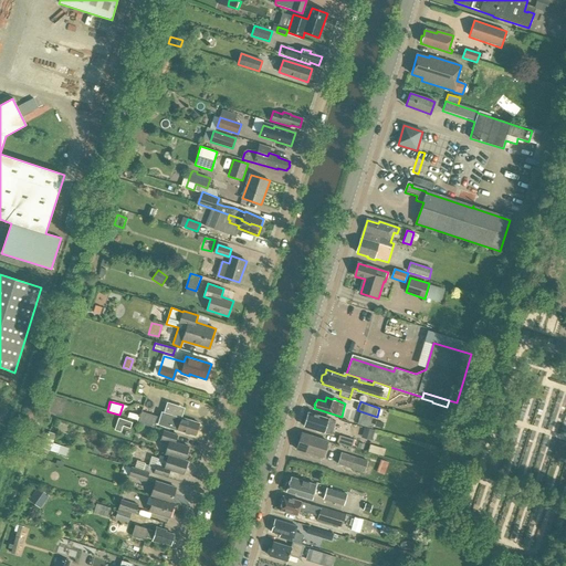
[(155,428),(158,417),(142,411),(137,422),(155,428)]
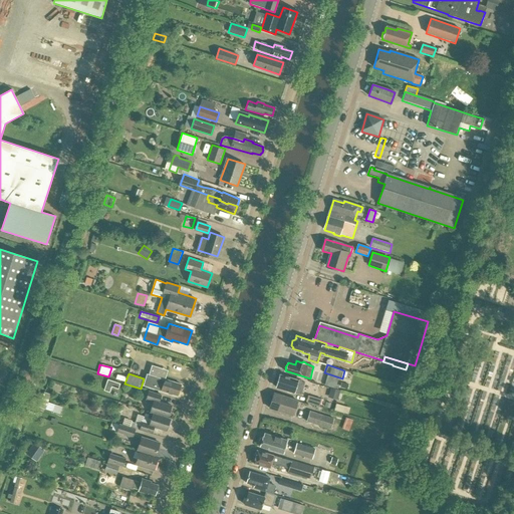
[(301,395),(304,382),(280,374),(278,379),(277,379),(275,384),(276,384),(276,387),(286,390),(286,391),(291,393),(292,392),(301,395)]
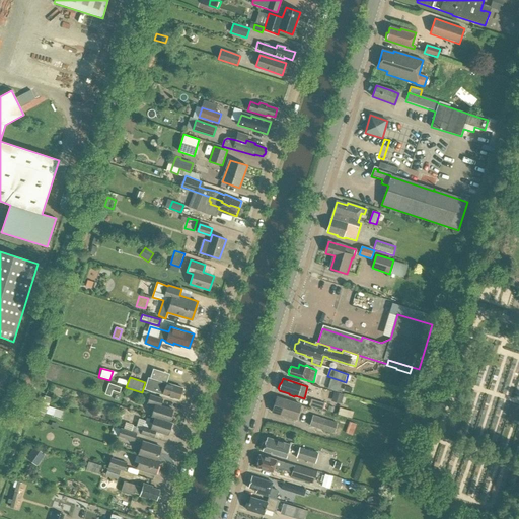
[(178,399),(182,388),(166,382),(164,388),(151,383),(149,390),(178,399)]
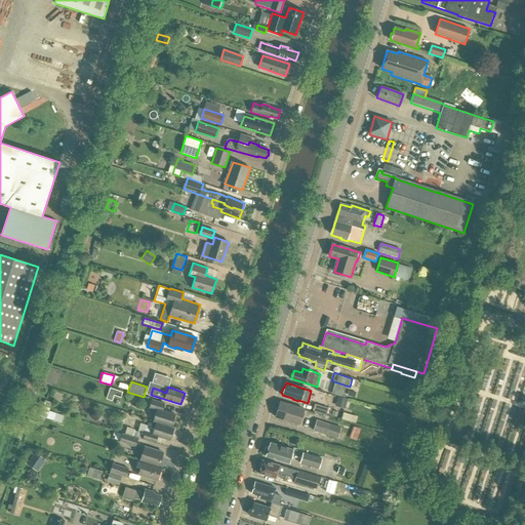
[(108,388),(105,399),(111,400),(112,395),(120,397),(121,391),(108,388)]
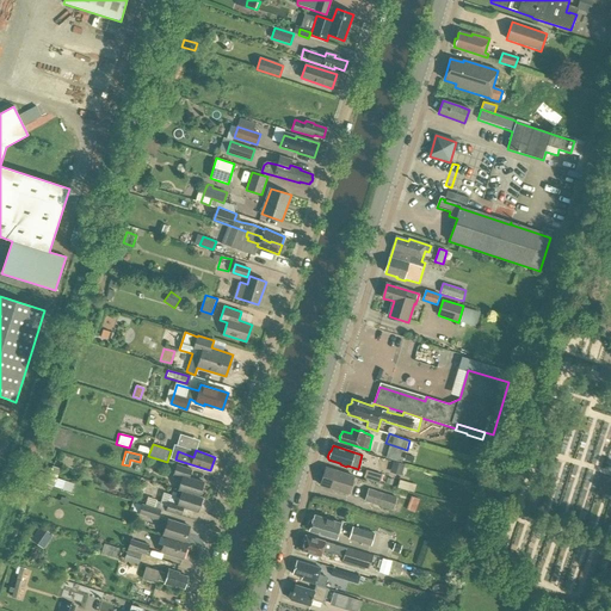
[(397,463),(395,474),(401,475),(402,474),(405,474),(407,468),(403,467),(405,464),(397,463)]
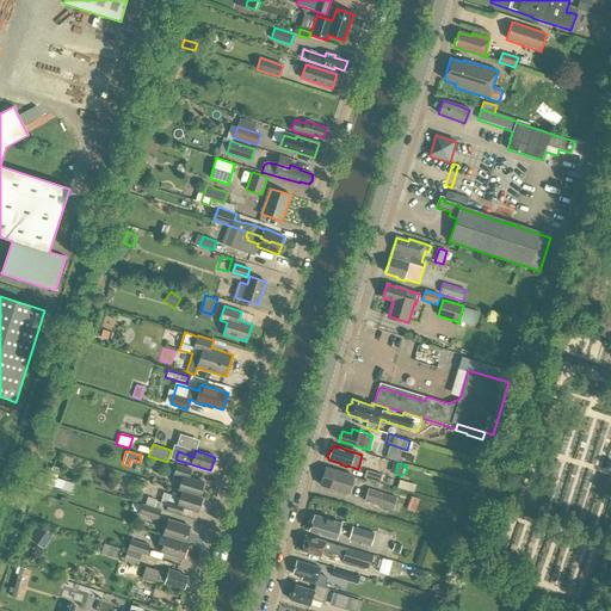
[(178,491),(183,492),(199,497),(204,482),(190,477),(192,469),(178,466),(173,479),(181,481),(178,491)]
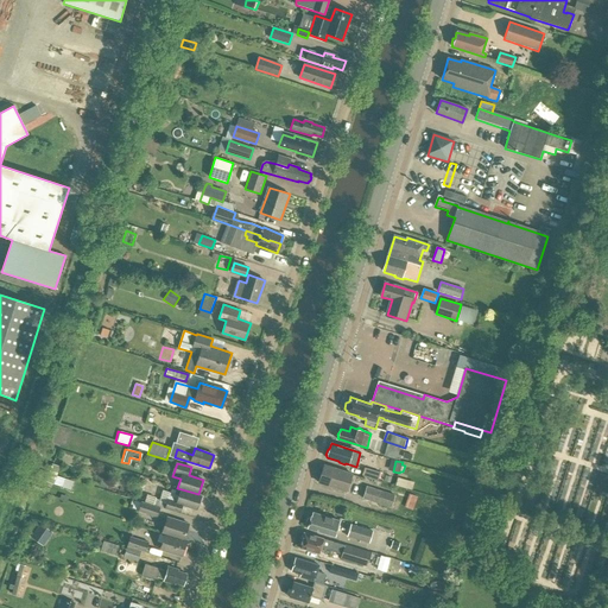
[(51,464),(49,474),(57,476),(59,467),(51,464)]
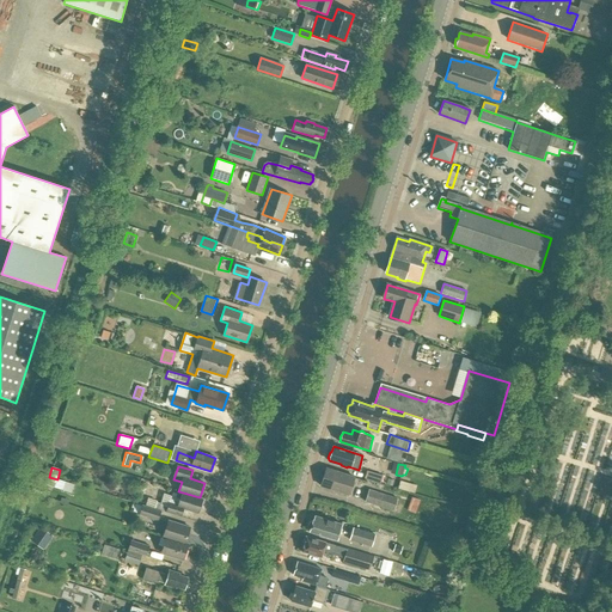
[(349,495),(354,477),(326,467),(320,485),(349,495)]
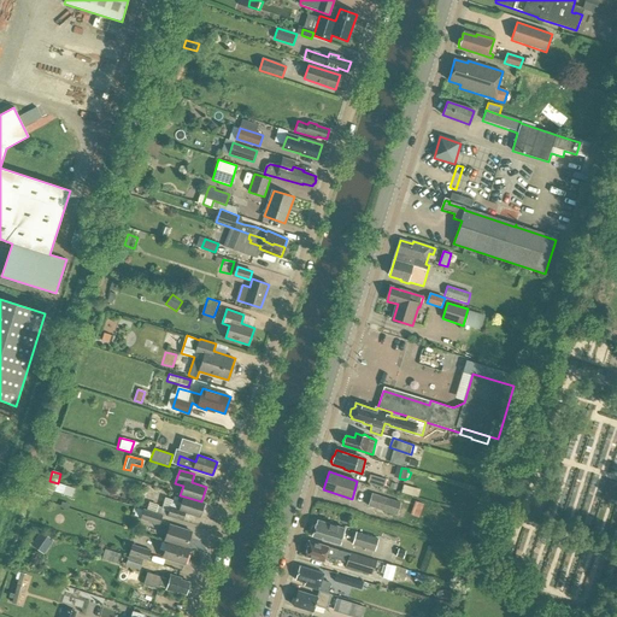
[(370,475),(368,483),(383,488),(383,487),(400,493),(403,486),(370,475)]
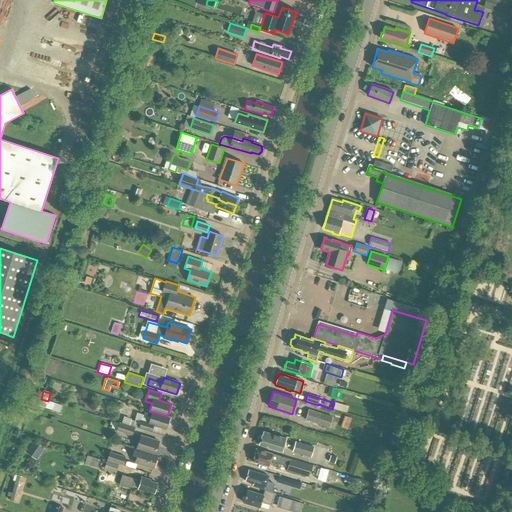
[(329,428),(332,418),(309,410),(305,420),(329,428)]
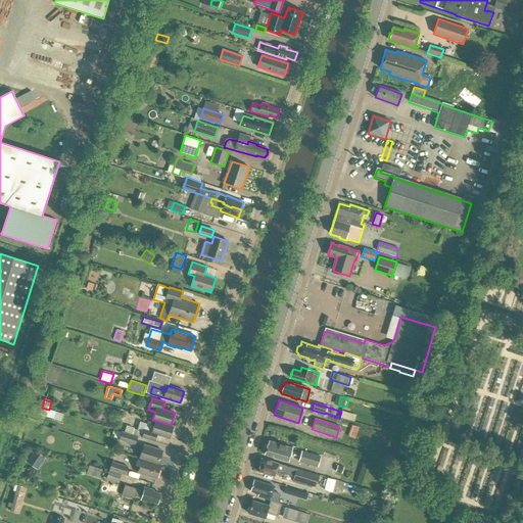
[(137,436),(142,437),(154,441),(156,434),(169,438),(173,426),(171,425),(156,421),(153,428),(146,426),(143,432),(134,429),(132,435),(137,436)]
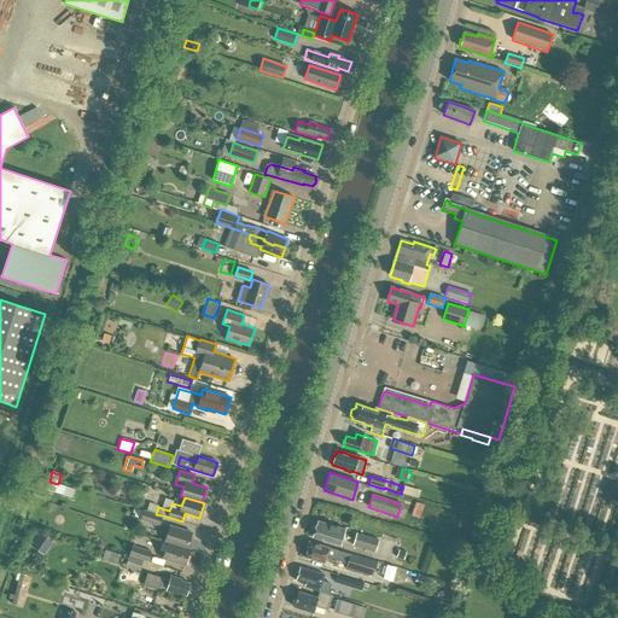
[(162,516),(156,514),(144,509),(141,519),(159,525),(162,516)]
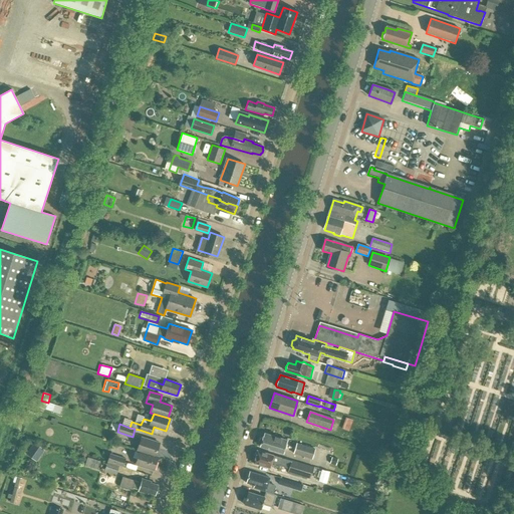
[(263,436),(262,437),(261,438),(260,438),(259,440),(259,441),(259,442),(259,444),(260,445),(260,446),(282,453),(286,440),(265,433),(264,437),(263,436)]
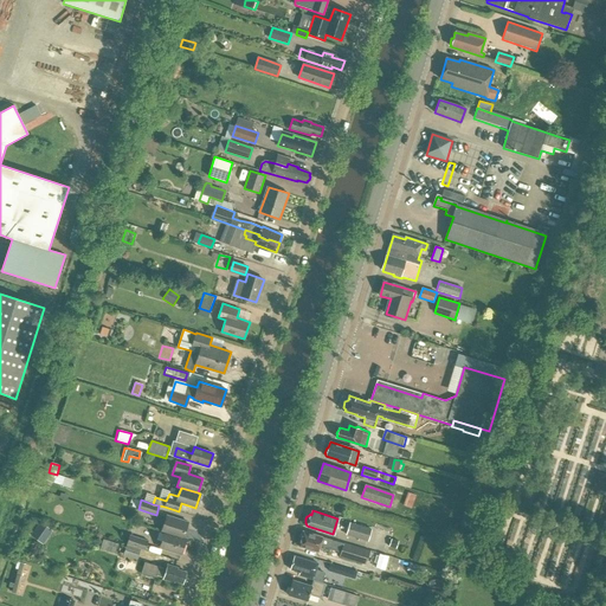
[(182,537),(187,522),(167,515),(161,532),(163,532),(182,537)]
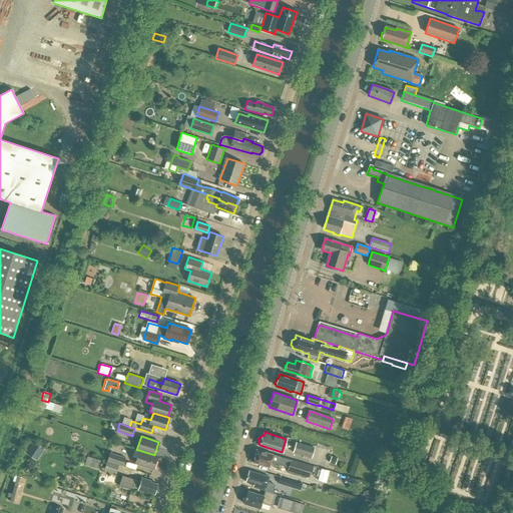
[(312,458),(315,448),(296,442),(293,452),(312,458)]
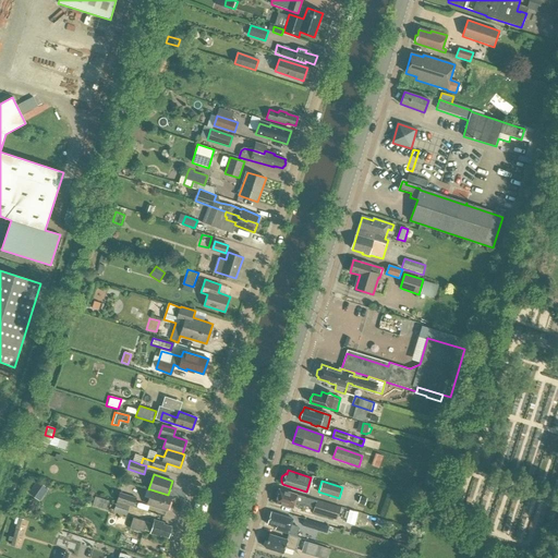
[(36,484),(31,498),(39,501),(45,487),(36,484)]
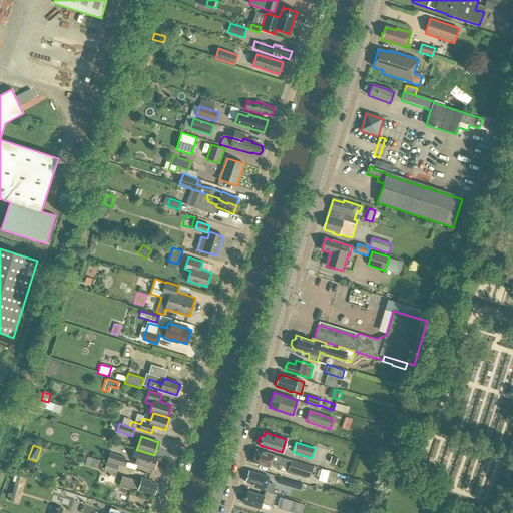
[(157,456),(154,455),(138,450),(134,464),(152,470),(157,456)]
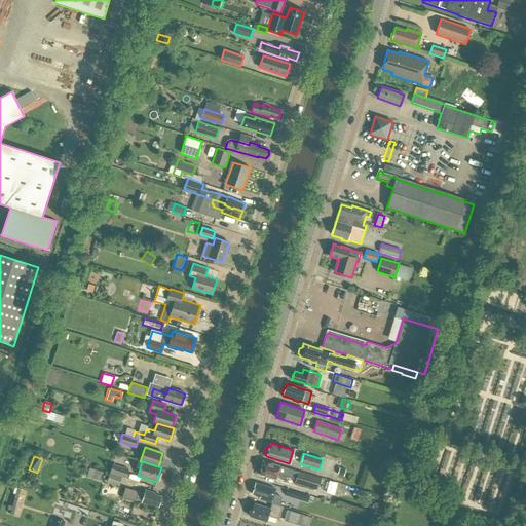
[(321,478),(263,461),(263,462),(261,463),(260,465),(261,467),(259,473),(275,479),(276,475),(285,478),(286,477),(289,478),(290,475),(296,477),(295,483),(316,489),(321,478)]
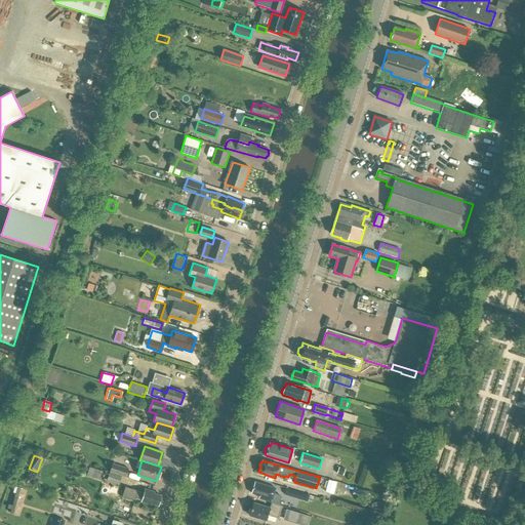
[(125,477),(128,469),(113,463),(110,472),(125,477)]
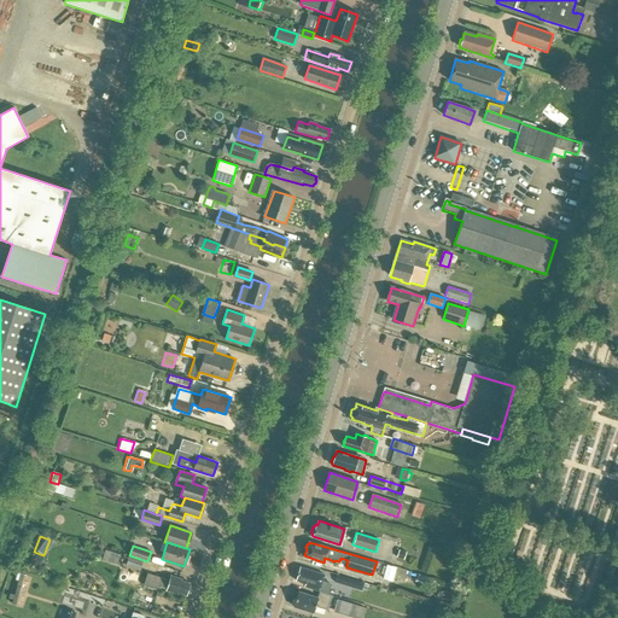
[(103,559),(117,565),(121,555),(105,549),(103,559)]
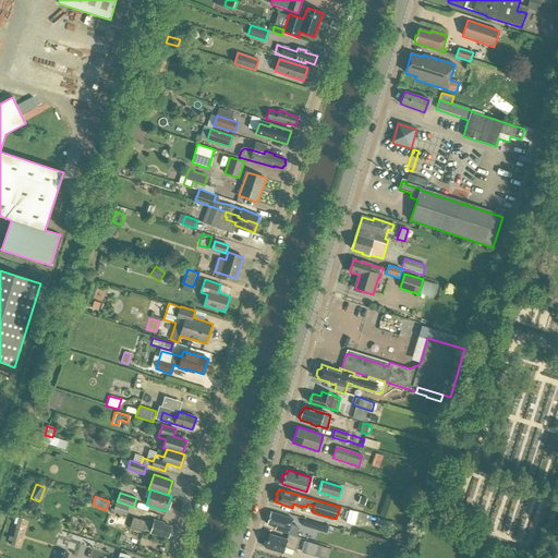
[(365,505),(367,497),(361,496),(359,502),(365,505)]
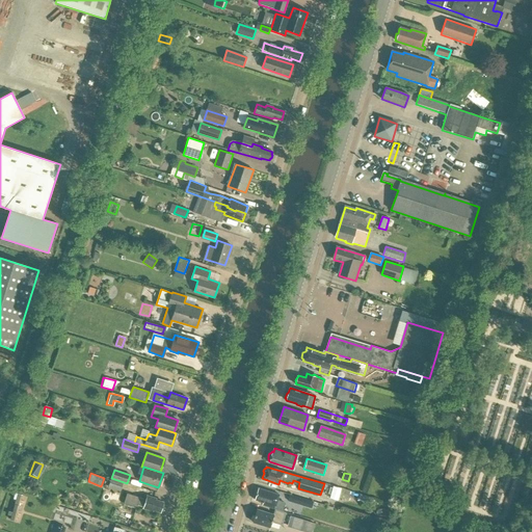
[(121,491),(124,483),(111,480),(109,487),(121,491)]
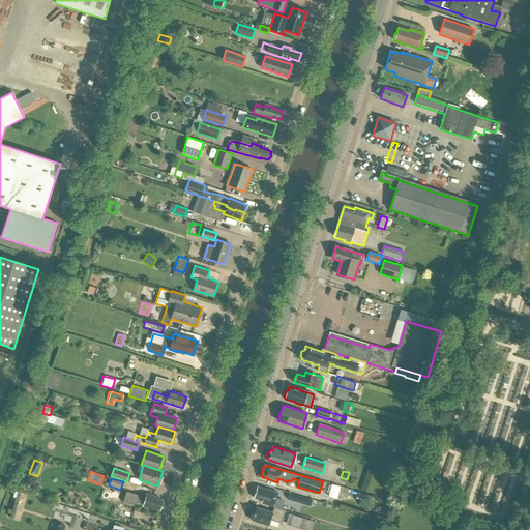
[(278,492),(257,486),(254,497),(262,499),(261,502),(274,506),(275,503),(278,503),(280,499),(276,498),(278,492)]
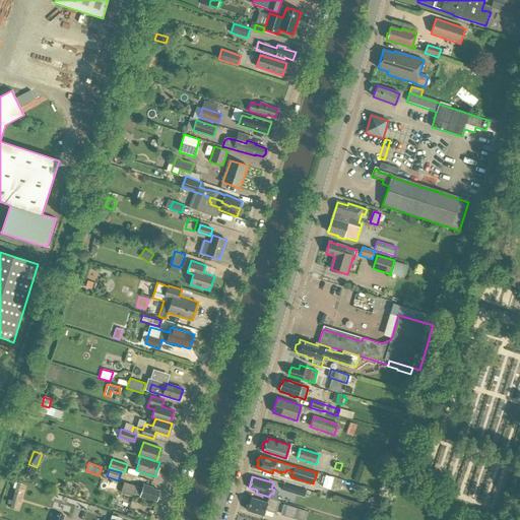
[(331,476),(330,480),(333,481),(332,486),(339,490),(342,479),(331,476)]
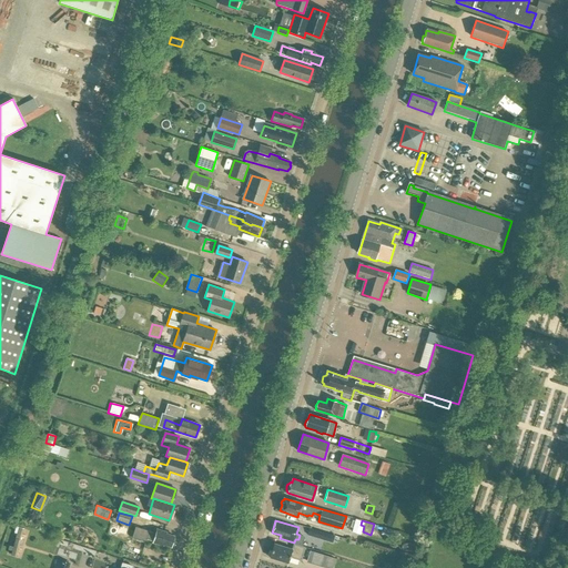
[(156,529),(155,533),(135,526),(132,537),(145,543),(146,539),(153,541),(152,543),(162,546),(163,545),(171,547),(174,536),(163,533),(164,531),(156,529)]
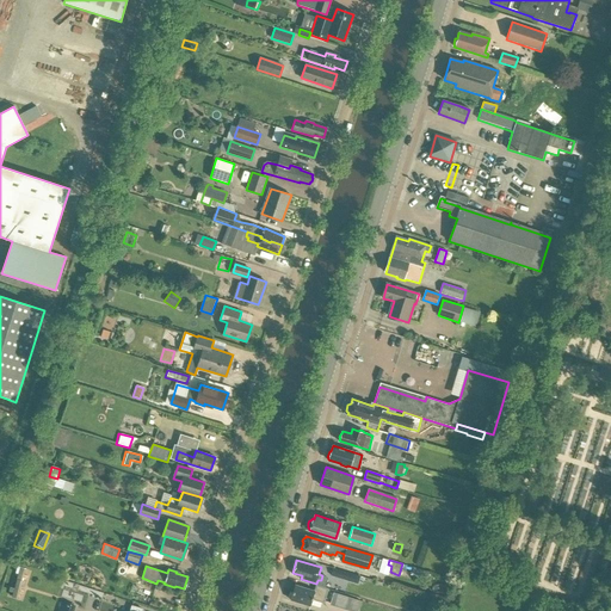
[(18,599),(25,568),(17,567),(16,573),(18,574),(12,598),(18,599)]
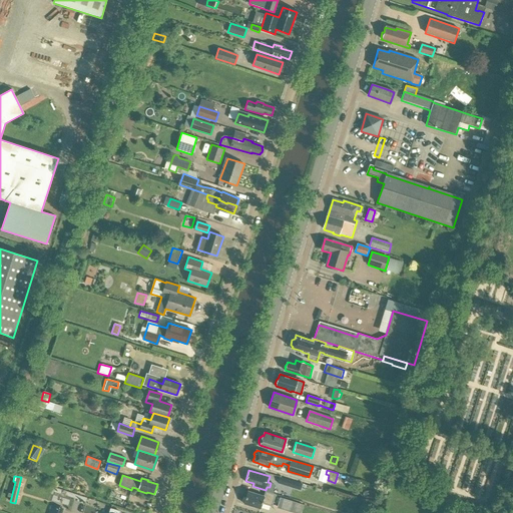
[(290,486),(292,481),(289,480),(289,479),(280,476),(278,483),(287,486),(287,485),(290,486)]
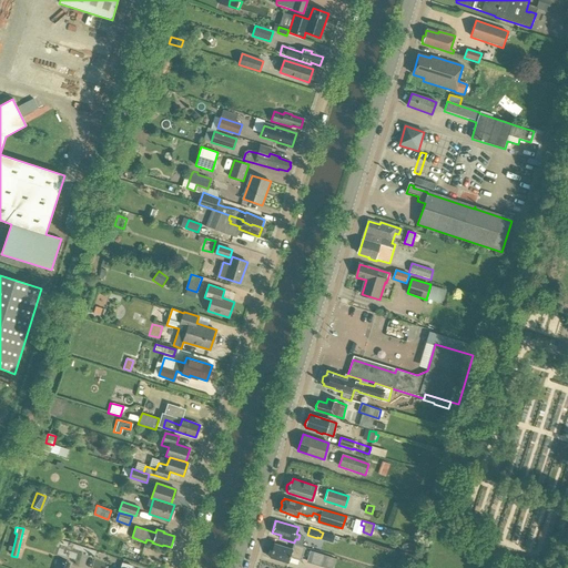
[(294,544),(292,549),(274,544),(271,557),(288,563),(290,557),(301,560),(304,547),(294,544)]
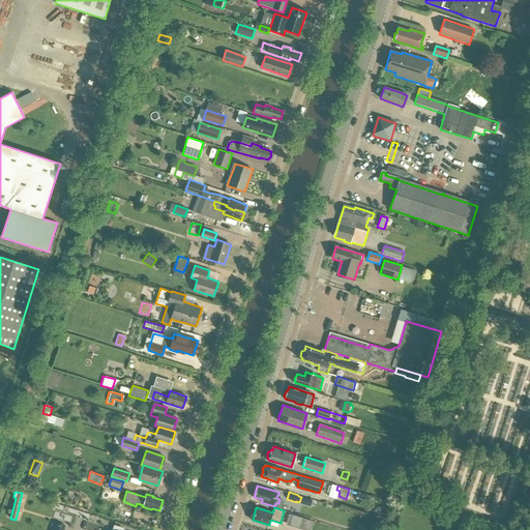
[(296,526),(308,529),(310,529),(313,522),(299,517),(296,526)]
